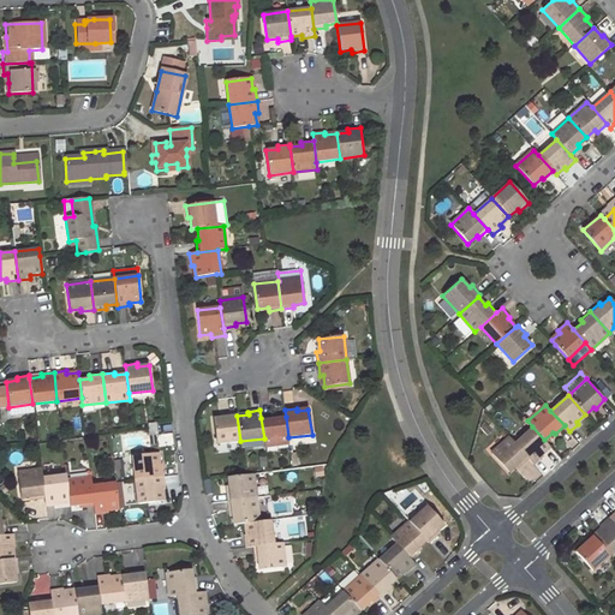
[(225,418),(213,419),(216,445),(240,441),(237,416),(237,413),(225,415),(225,418)]
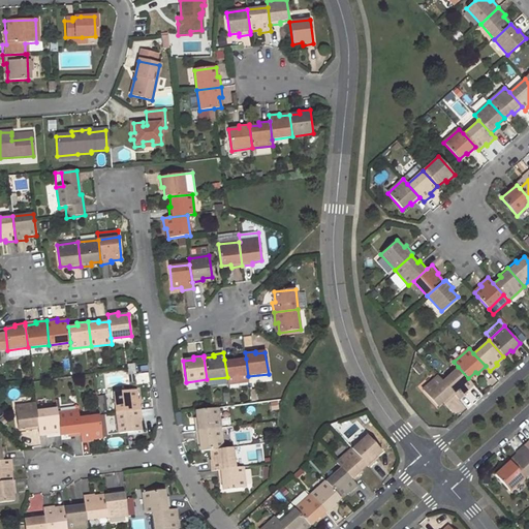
[(235,358),(224,360),(227,377),(228,383),(248,380),(248,376),(246,359),(235,360),(235,358)]
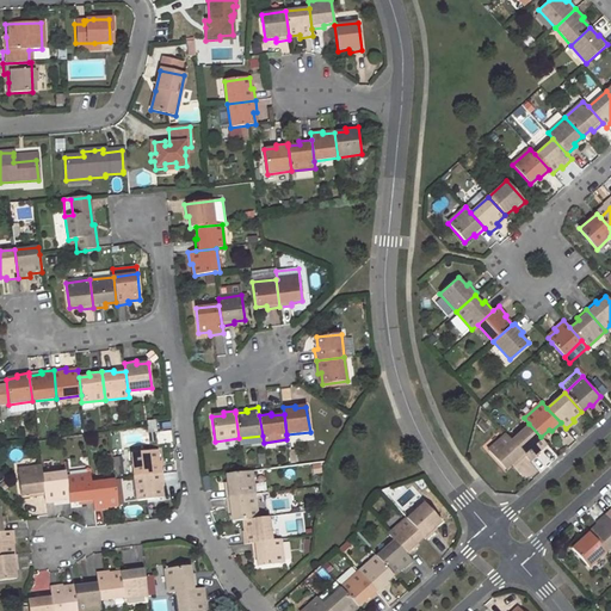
[(529,424),(511,440),(525,456),(530,461),(539,454),(537,451),(545,443),(541,437),(529,424)]
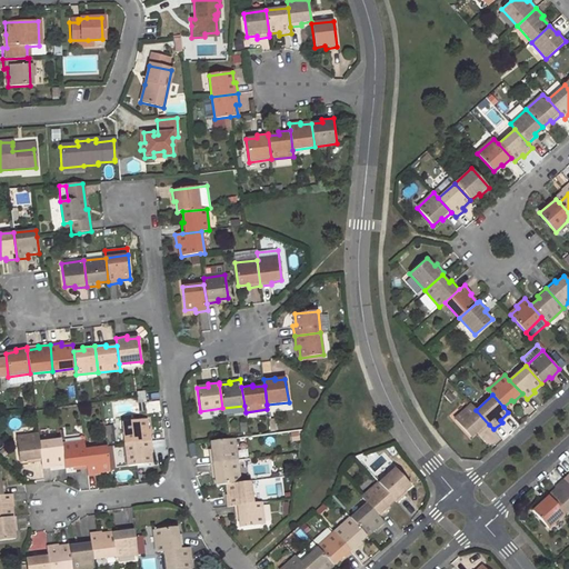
[(471,405),(455,419),(471,437),(478,430),(480,432),(489,425),(476,410),(471,405)]
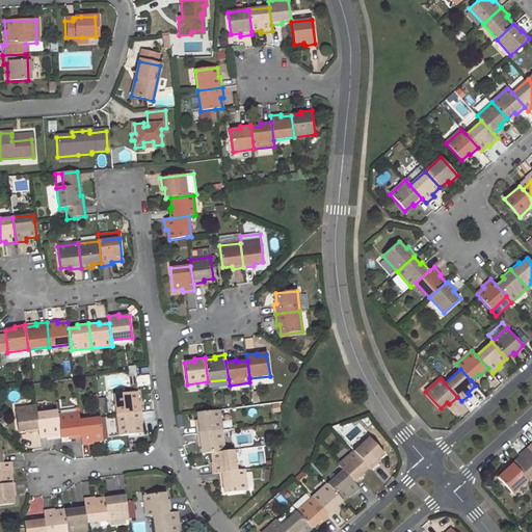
[(135,392),(114,395),(116,415),(140,413),(139,402),(136,402),(135,392)]
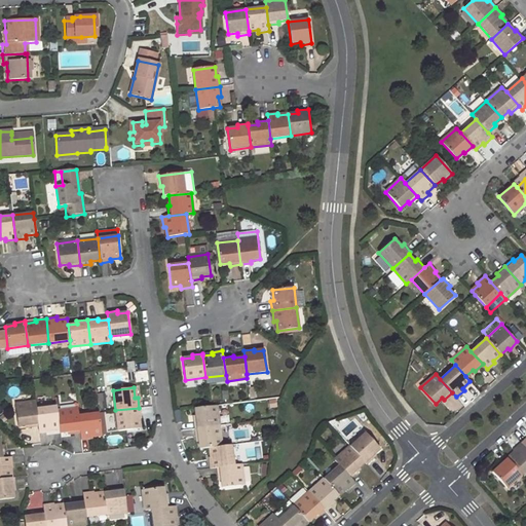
[(35,403),(14,405),(17,426),(27,425),(27,427),(38,426),(36,409),(35,403)]
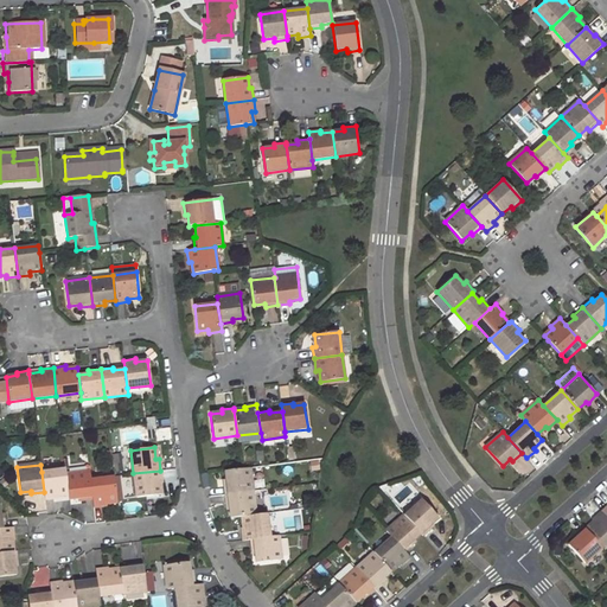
[(65,468),(42,472),(44,492),(44,499),(56,498),(56,496),(68,494),(65,474),(65,468)]
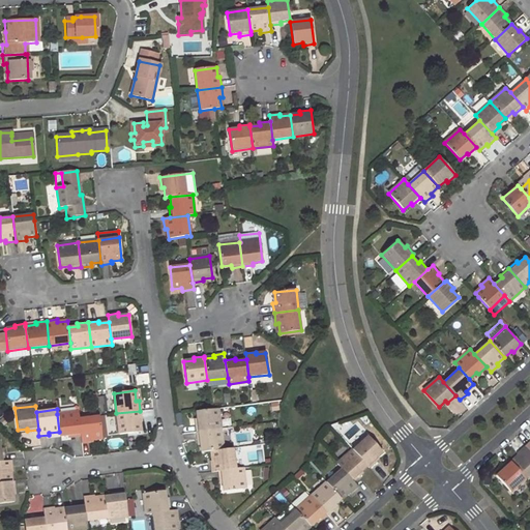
[(210,410),(196,411),(197,421),(194,422),(196,433),(221,430),(217,409),(210,410)]
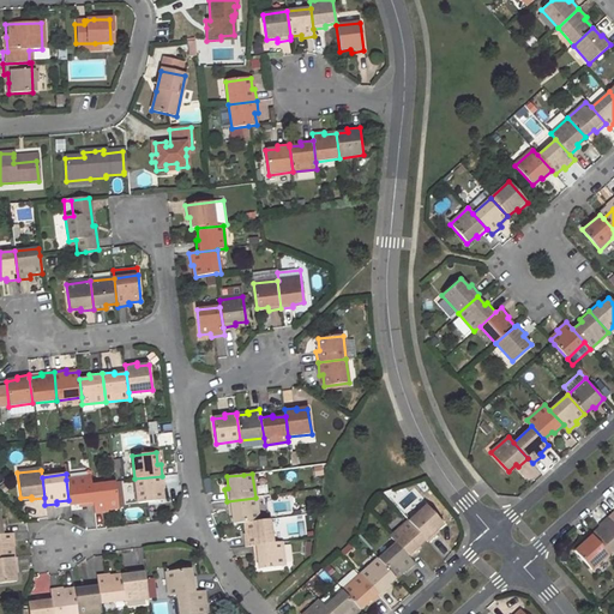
[(162,476),(134,479),(138,503),(163,500),(161,488),(163,488),(162,476)]
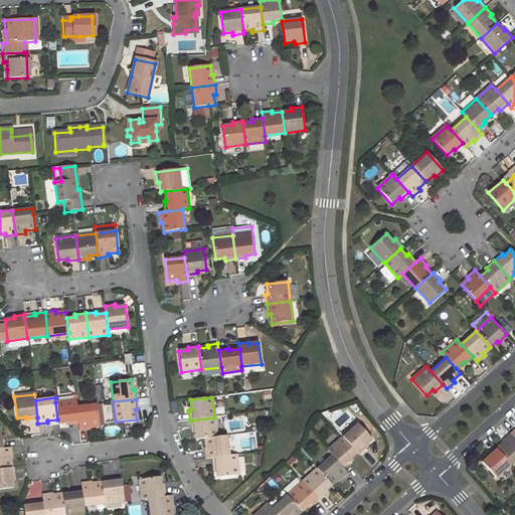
[(76,400),(55,402),(57,419),(58,423),(67,423),(67,425),(78,424),(76,407),(76,400)]
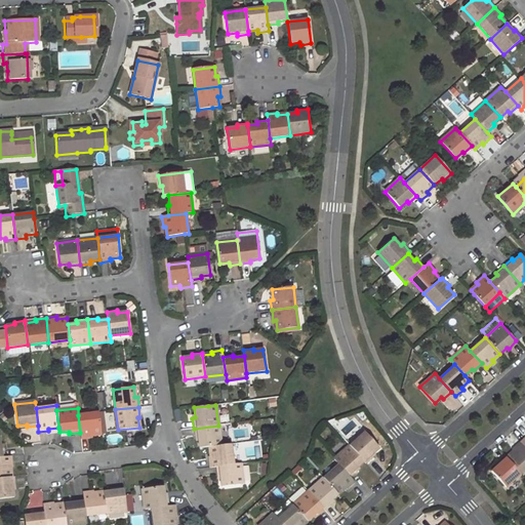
[(91,438),(91,435),(101,434),(98,412),(78,415),(80,433),(81,439),(91,438)]
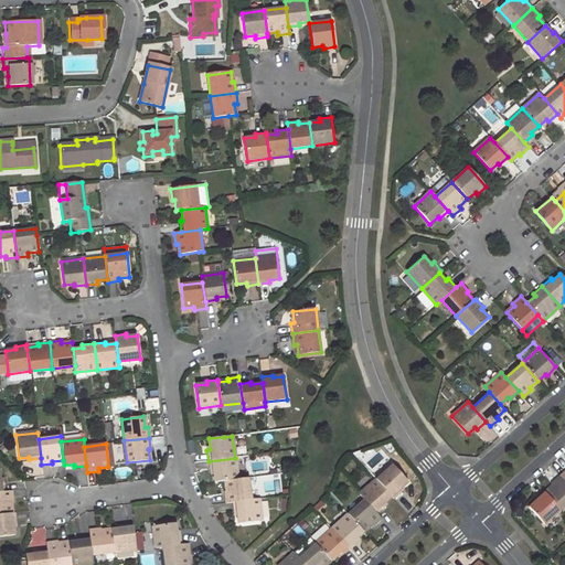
[(235,458),(209,461),(210,471),(212,471),(214,482),(225,480),(237,479),(235,458)]
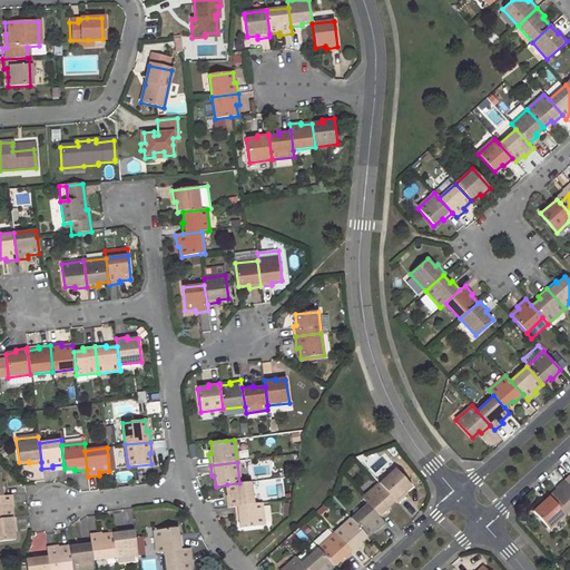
[(396,469),(379,484),(394,502),(396,504),(404,497),(403,494),(411,487),(396,469)]
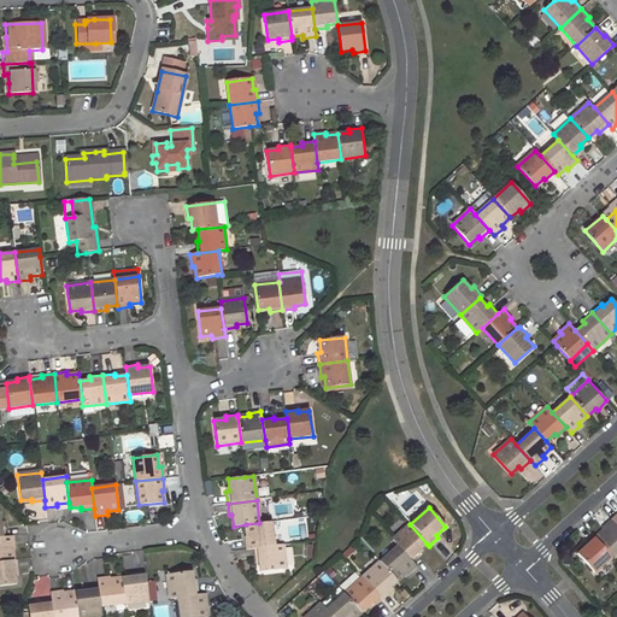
[(616,527),(611,519),(601,528),(603,530),(594,538),(611,557),(616,552),(616,527)]
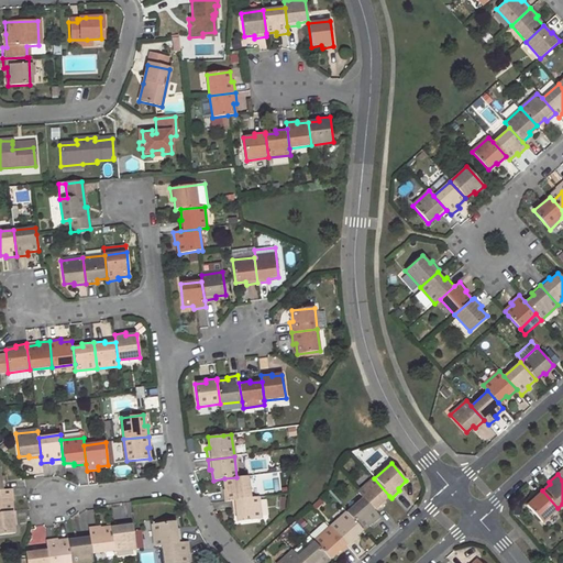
[(236,477),(224,478),(225,490),(223,490),(224,501),(232,500),(251,498),(247,476),(236,477)]
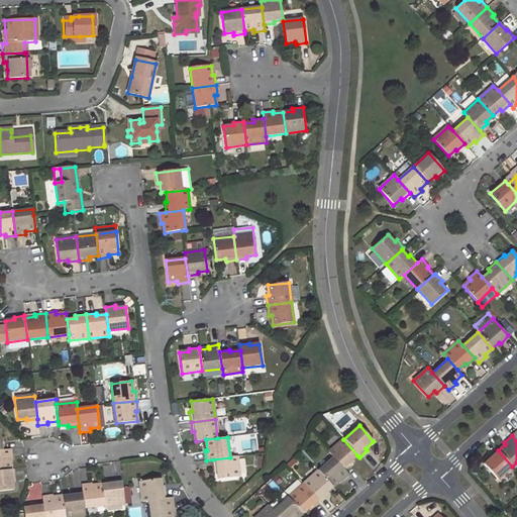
[(343,439),(329,452),(333,457),(344,471),(352,463),(350,461),(357,455),(343,439)]
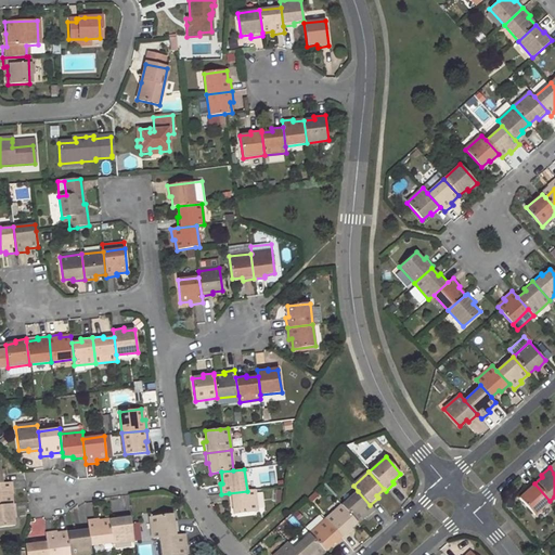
[(527,491),(519,498),(534,515),(550,501),(534,483),(533,481),(525,489),(527,491)]
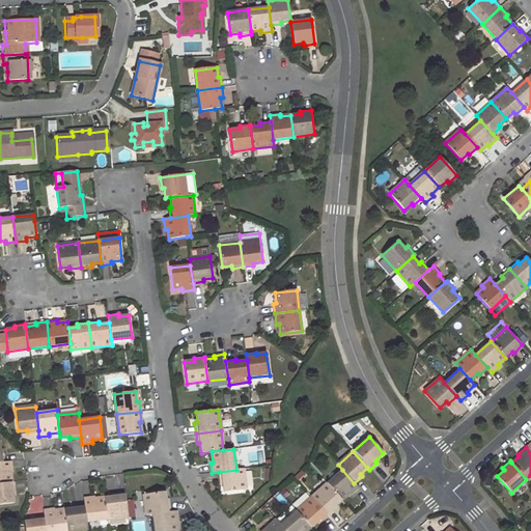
[(0,483),(10,482),(9,473),(12,473),(10,462),(5,463),(0,463),(0,483)]
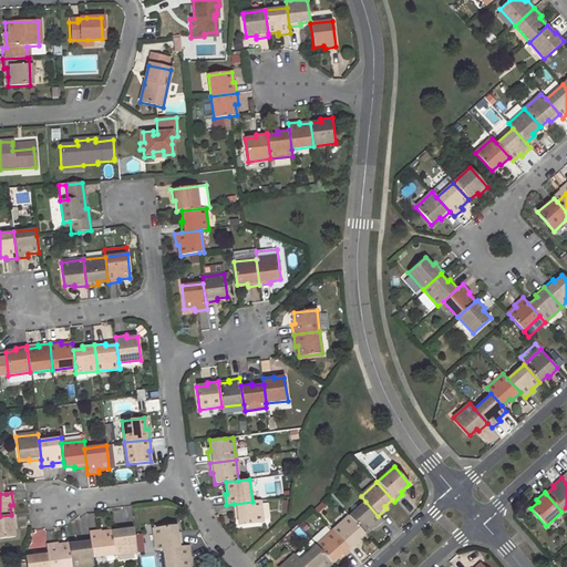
[(253,502),(234,504),(235,515),(237,515),(238,526),(263,523),(259,501),(253,502)]
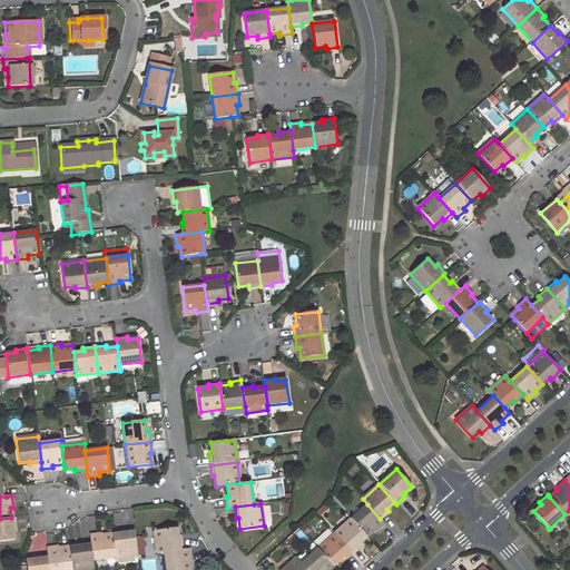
[(367,504),(351,520),(367,538),(375,531),(376,532),(385,524),(380,519),(367,504)]
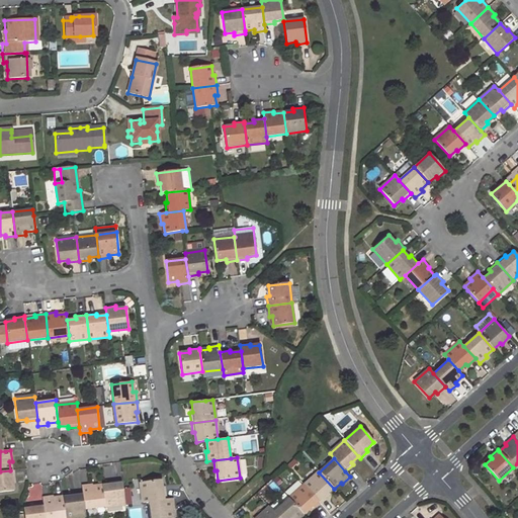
[(10,470),(0,471),(0,492),(13,491),(12,481),(14,481),(13,470),(10,470)]
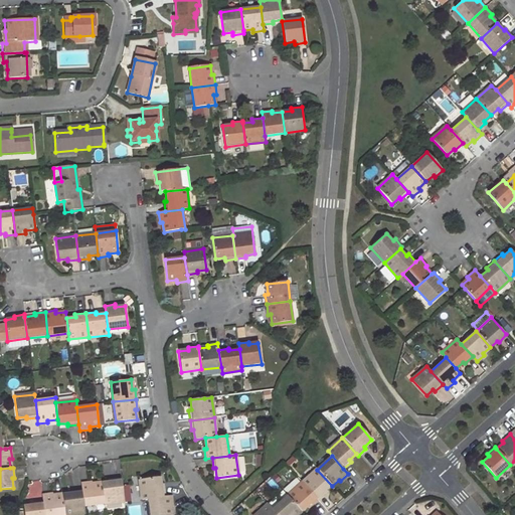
[(317,470),(302,483),(318,501),(326,494),(324,493),(332,486),(317,470)]
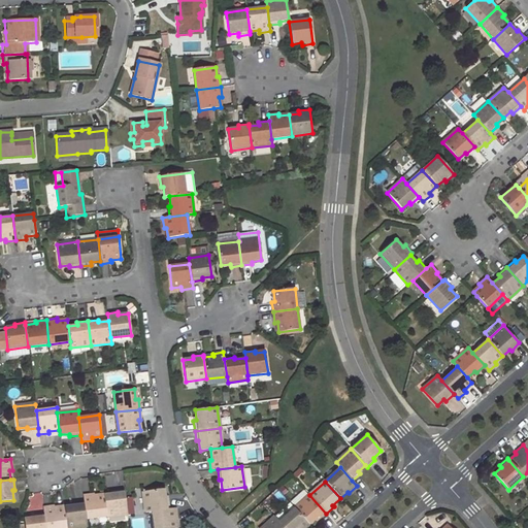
[(164,489),(142,492),(145,513),(152,512),(170,509),(168,499),(166,500),(164,489)]
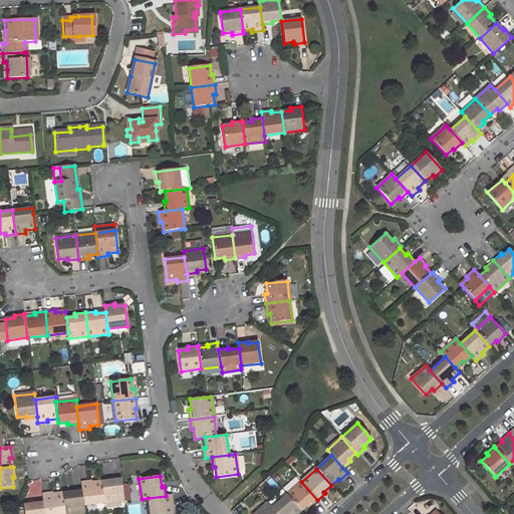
[(110,481),(101,482),(103,503),(123,501),(122,495),(120,478),(110,479),(110,481)]
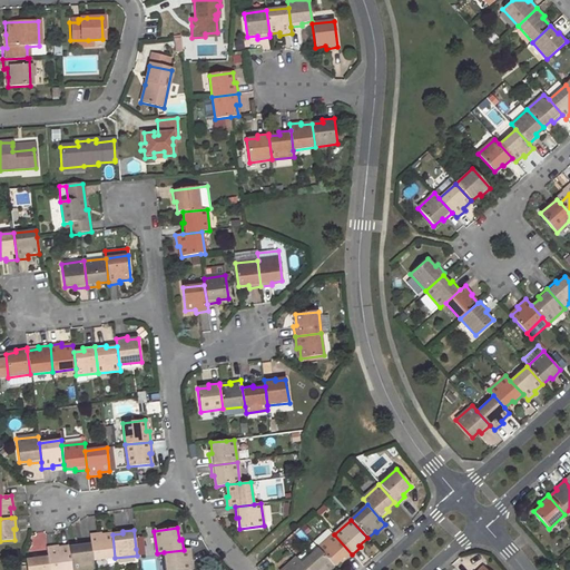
[(101,533),(90,534),(90,542),(92,561),(115,558),(112,534),(101,537),(101,533)]
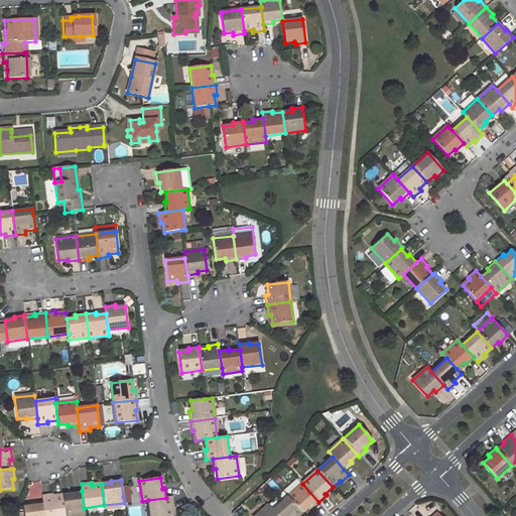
[(302,484),(288,497),(302,513),(309,507),(310,509),(318,502),(302,484)]
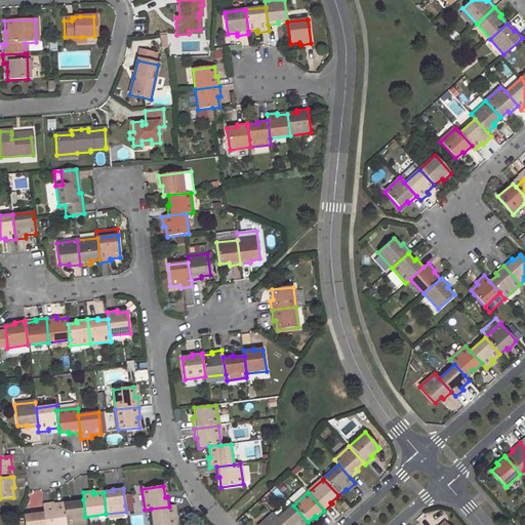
[(83,499),(73,500),(73,503),(64,505),(66,524),(72,524),(86,523),(85,517),(83,499)]
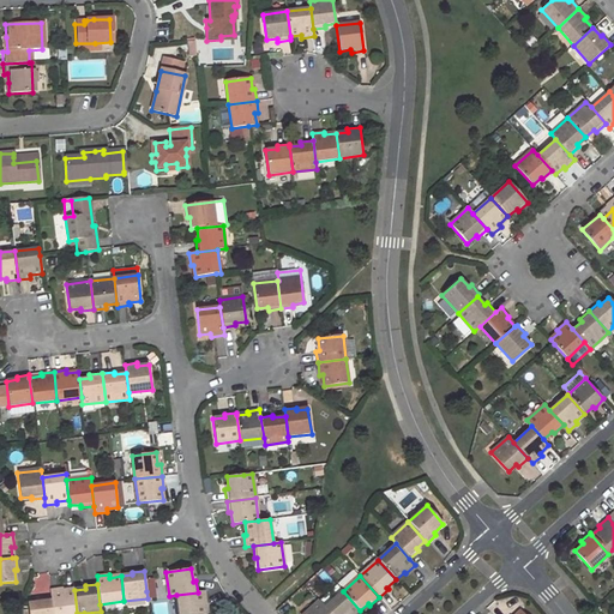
[(62,589),(50,590),(52,597),(53,613),(77,613),(74,590),(62,591),(62,589)]
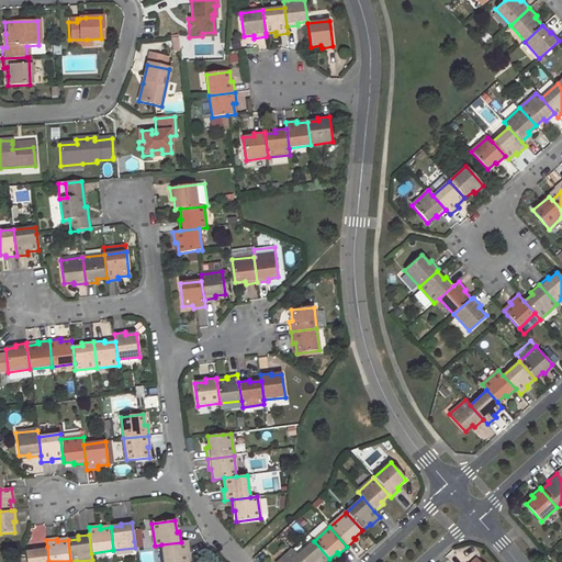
[(181,542),(161,544),(164,561),(187,561),(187,553),(189,553),(188,541),(181,542)]
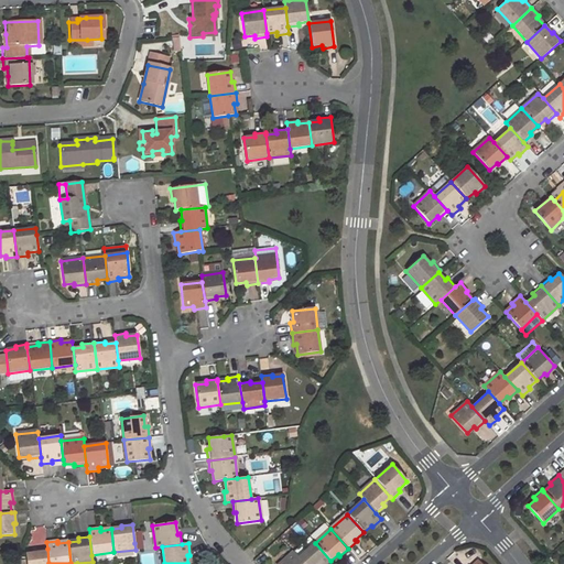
[(315,543),(299,559),(303,563),(327,563),(331,561),(315,543)]
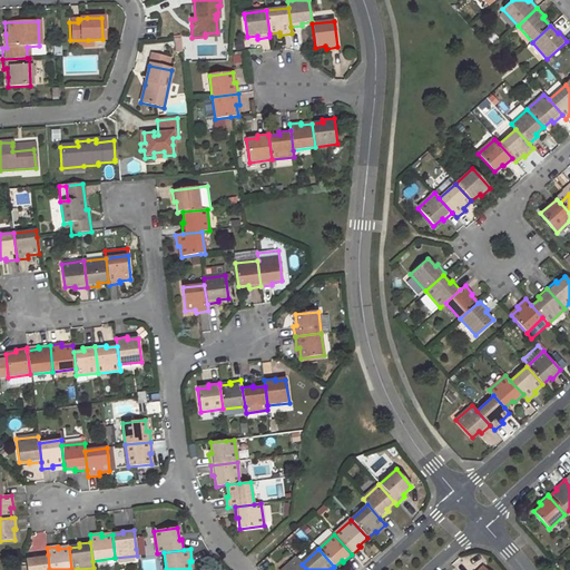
[(36,559),(26,560),(27,569),(49,569),(48,554),(36,557),(36,559)]
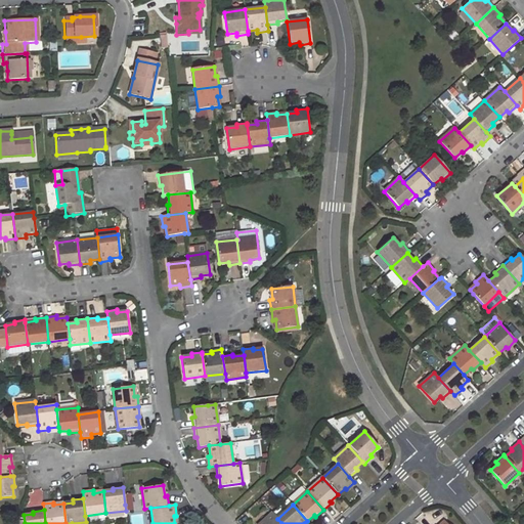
[(272,514),(261,523),(281,523),(277,519),(272,514)]
